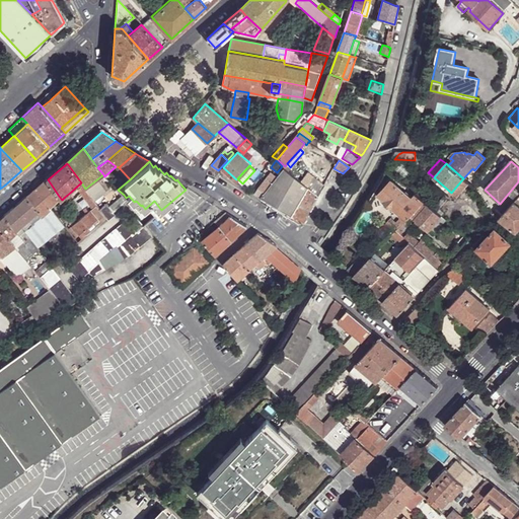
[(116,166),(104,176),(109,182),(119,167),(116,166)]
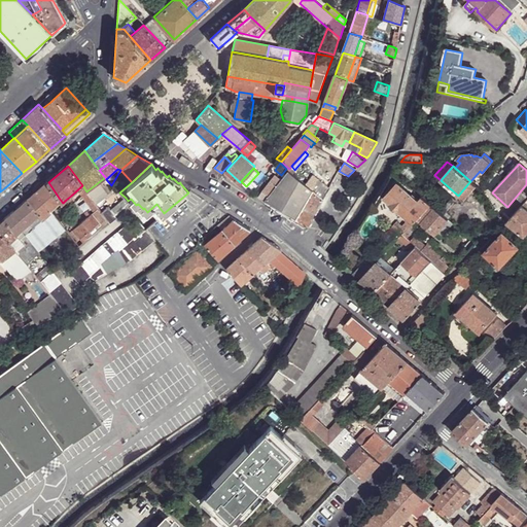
[(270,196),(266,201),(304,225),(309,224),(323,199),(312,188),(289,171),(282,180),(270,196)]
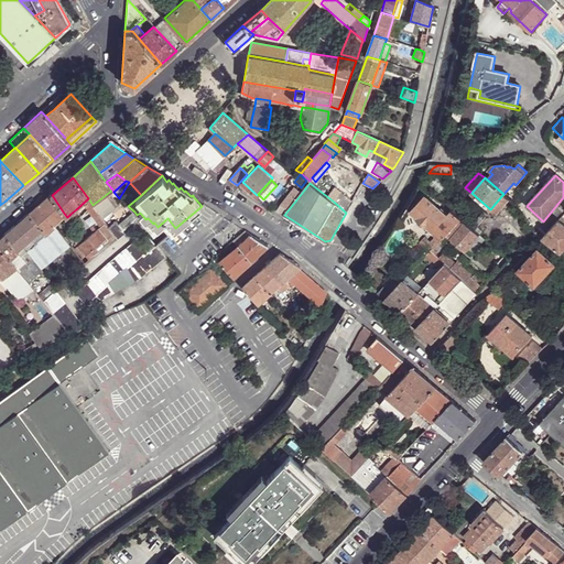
[(302,193),(295,187),(281,204),(289,209),(302,193)]
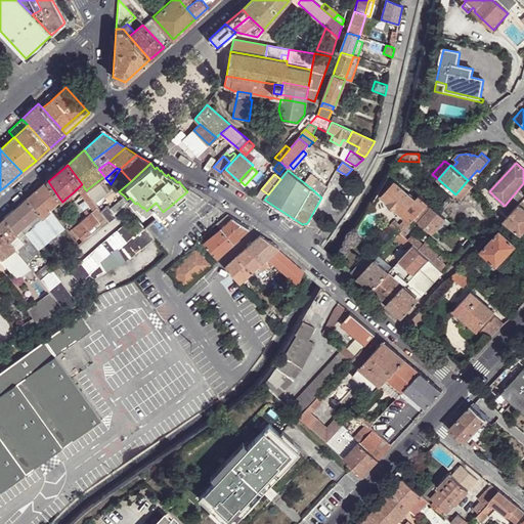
[(104,176),(86,190),(95,203),(114,189),(111,184),(105,178),(104,176)]
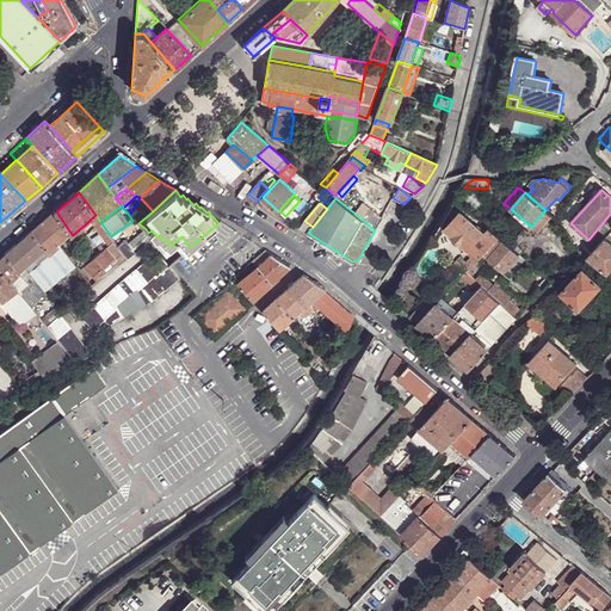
[(369,207),(362,218),(375,230),(382,217),(369,207)]
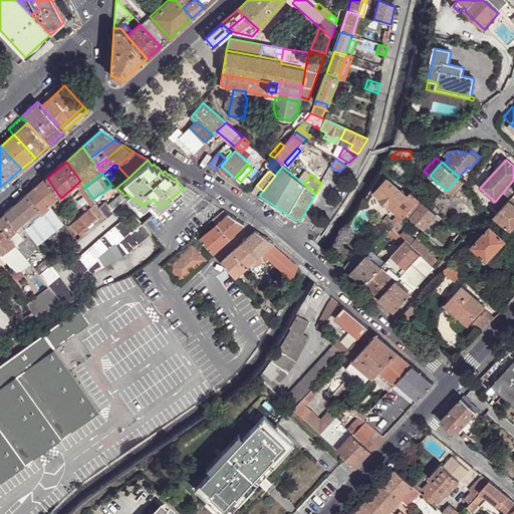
[(472,177),(467,184),(471,187),(477,180),(472,177)]
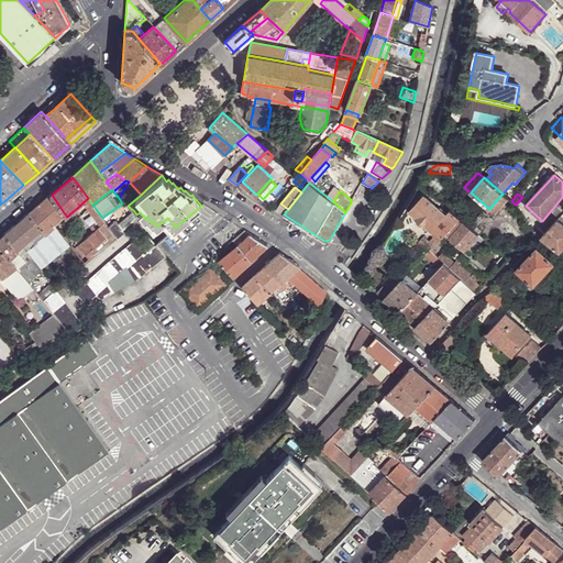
[(42,203),(30,214),(43,229),(52,221),(63,211),(52,195),(42,203)]
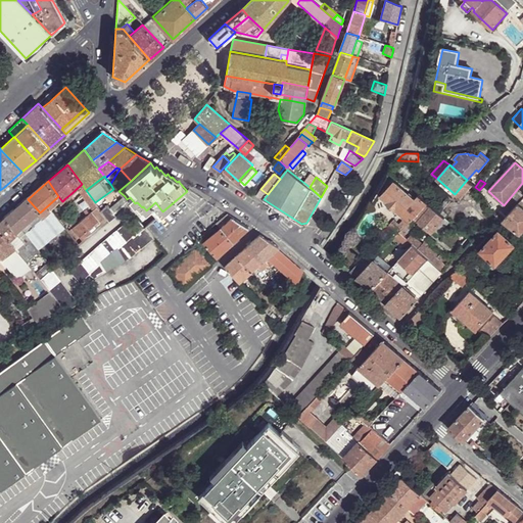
[(466,181),(460,188),(465,193),(471,186),(466,181)]
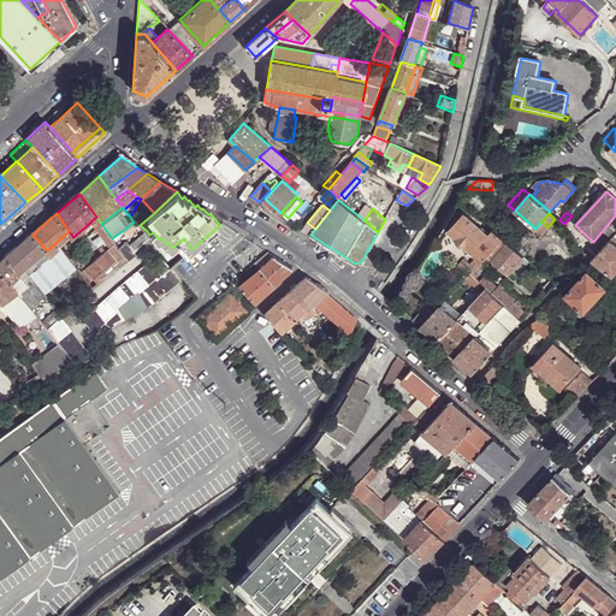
[(492,250),(503,238),(492,229),(486,235),(466,214),(451,230),(458,237),(457,238),(457,243),(461,247),(465,246),(466,244),(473,250),(475,259),(480,264),(481,261),(487,255),(492,250)]
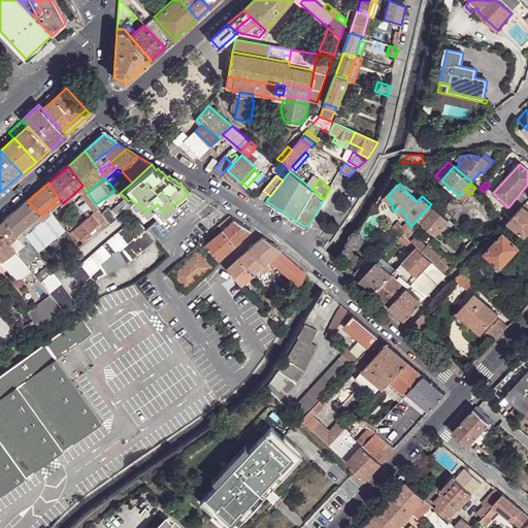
[(464,190),(459,196),(464,200),(469,195),(464,190)]
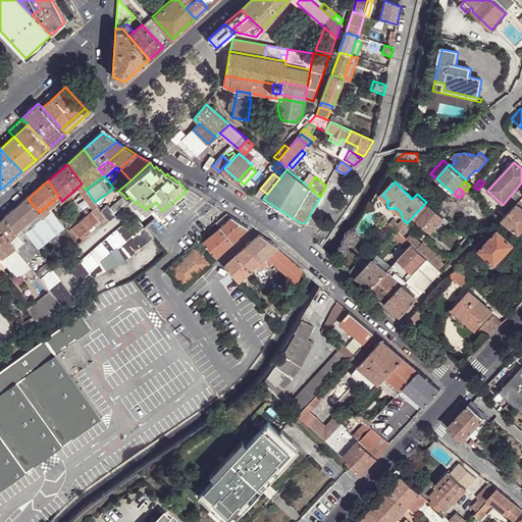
[(95,202),(86,190),(82,193),(94,211),(99,208),(95,202)]
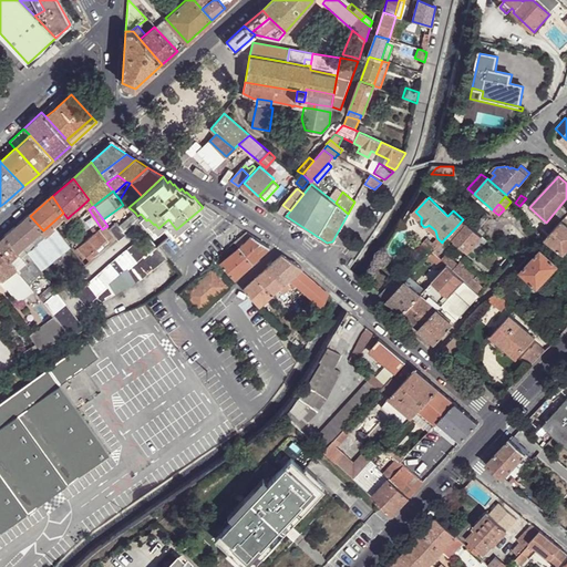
[(542,230),(548,236),(562,220),(565,217),(566,217),(566,216),(566,215),(566,206),(564,210),(562,208),(542,230)]
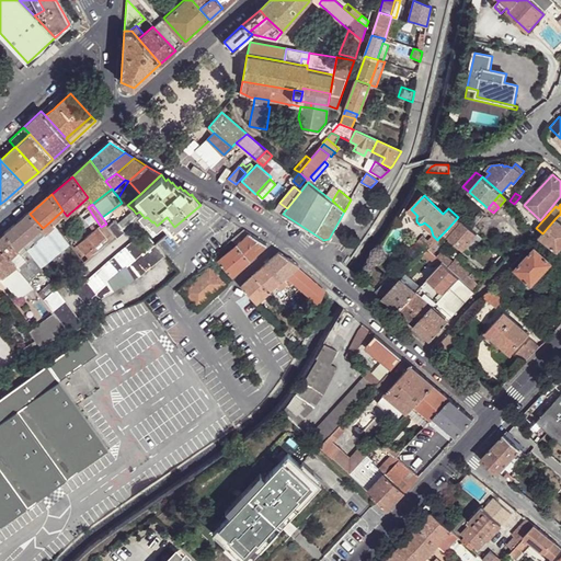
[(76,208),(70,213),(75,217),(80,213),(76,208)]
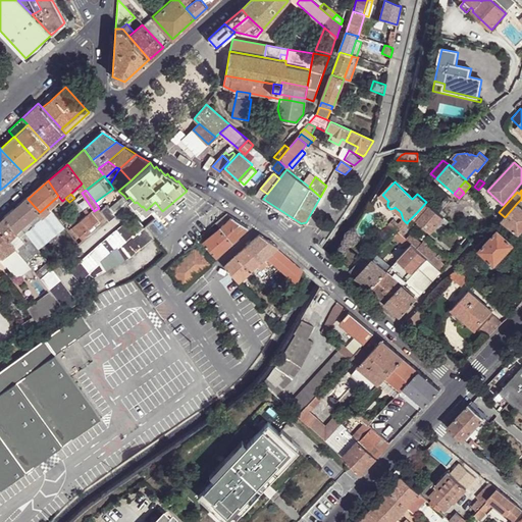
[(124,196),(110,208),(114,213),(128,201),(126,199),(124,196)]
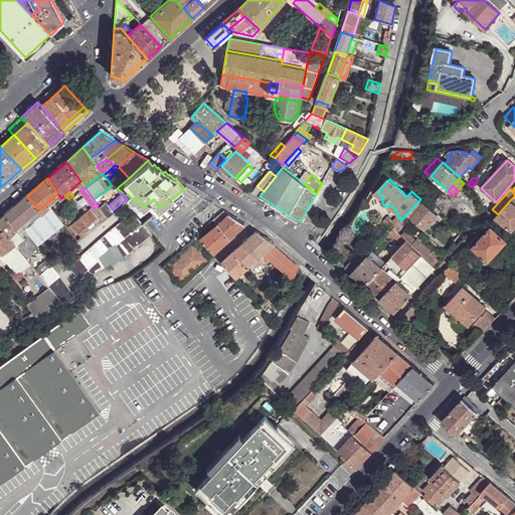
[(27,196),(5,215),(16,228),(29,218),(39,209),(27,196)]
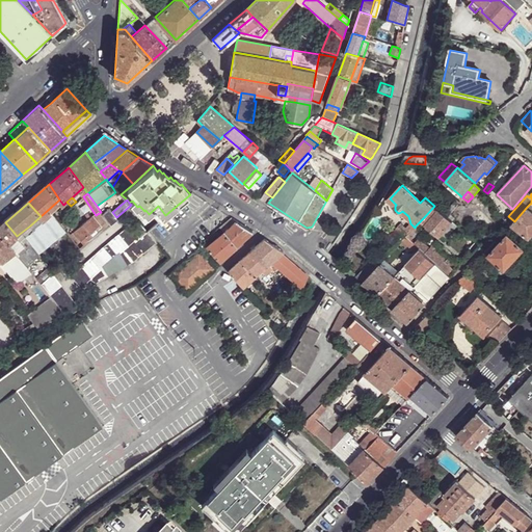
[(428,219),(437,209),(434,206),(425,216),(428,219)]
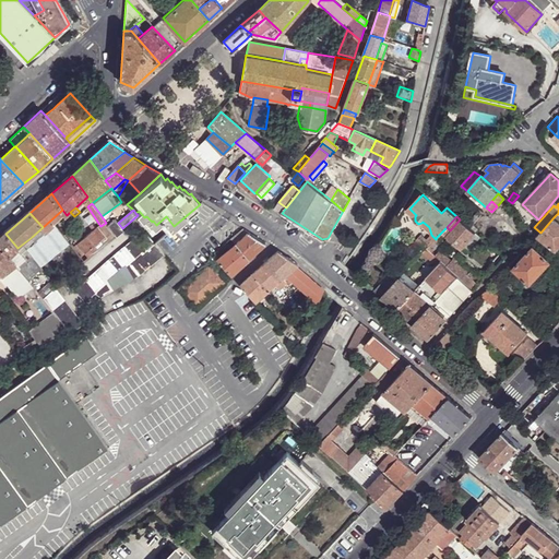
[(558,246),(558,221),(558,222),(554,217),(540,233),(538,235),(537,236),(540,238),(556,250),(558,246)]
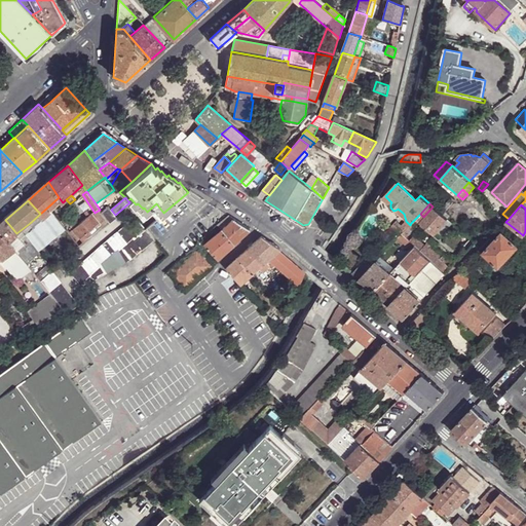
[(48,207),(40,214),(44,219),(52,212),(48,207)]
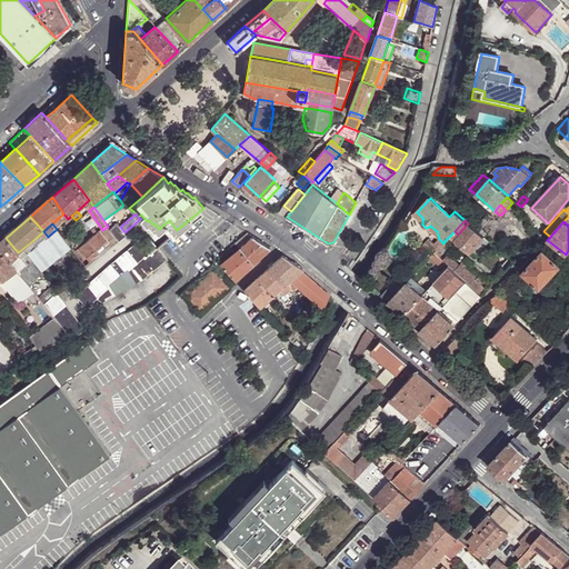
[(469,252),(485,237),(468,223),(458,235),(453,239),(469,252)]
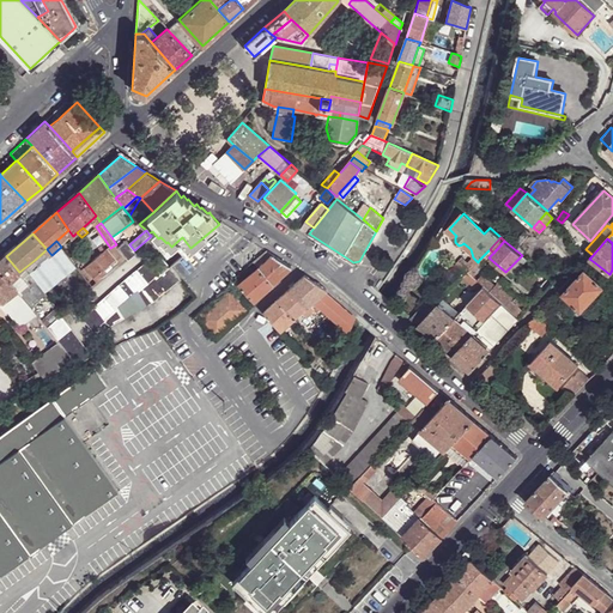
[(127,242),(120,248),(127,258),(128,260),(137,253),(134,250),(129,244),(127,242)]
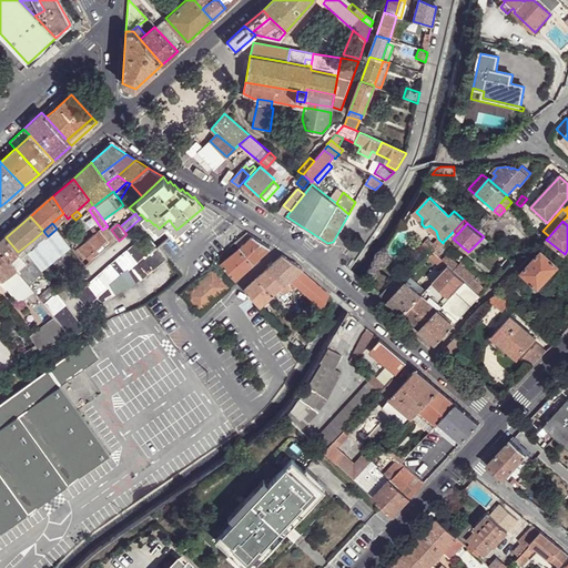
[(108,226),(102,230),(100,232),(108,242),(110,245),(118,239),(111,230),(108,226)]
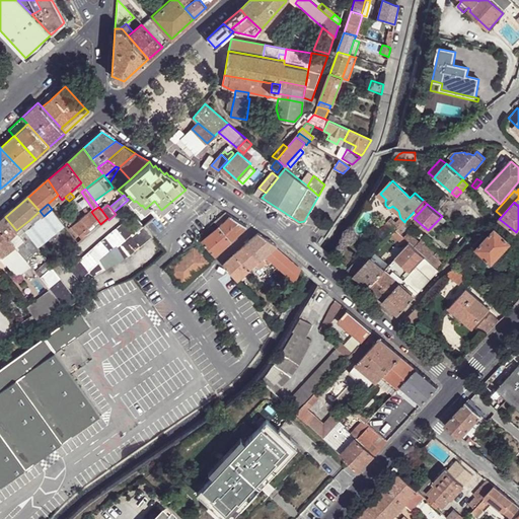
[(29,236),(31,239),(40,249),(66,227),(52,208),(52,209),(44,216),(33,224),(30,227),(25,231),(29,236)]
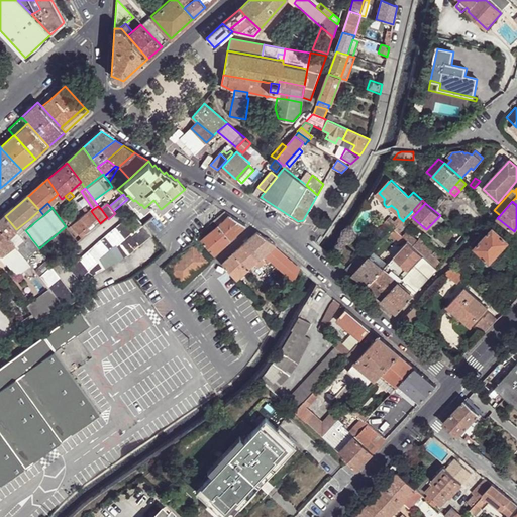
[(39,210),(29,219),(33,223),(43,215),(39,210)]
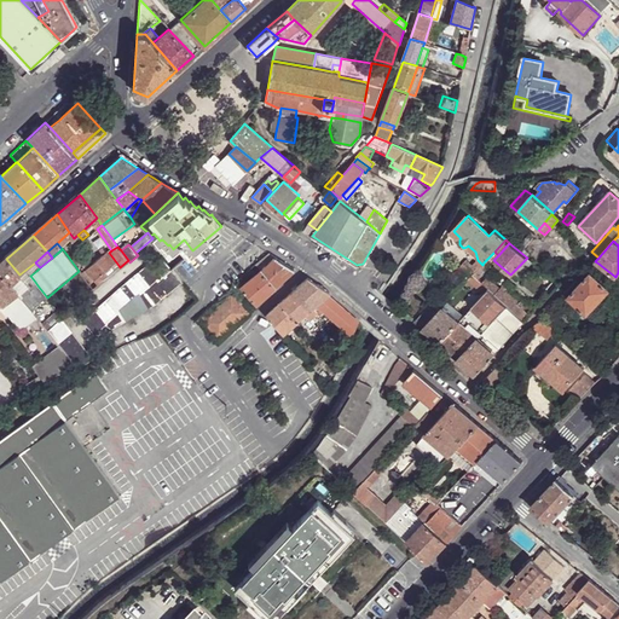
[(97,281),(117,264),(109,253),(97,262),(88,270),(96,281),(97,281)]
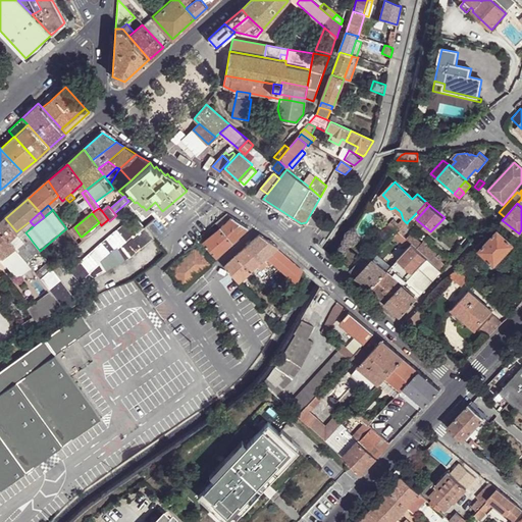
[(232,215),(229,213),(218,223),(220,226),(232,215)]
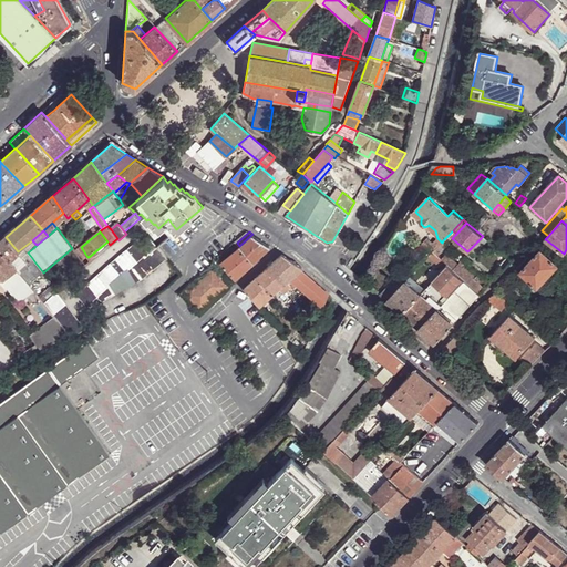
[(253,234),(239,246),(253,263),(271,247),(253,234)]
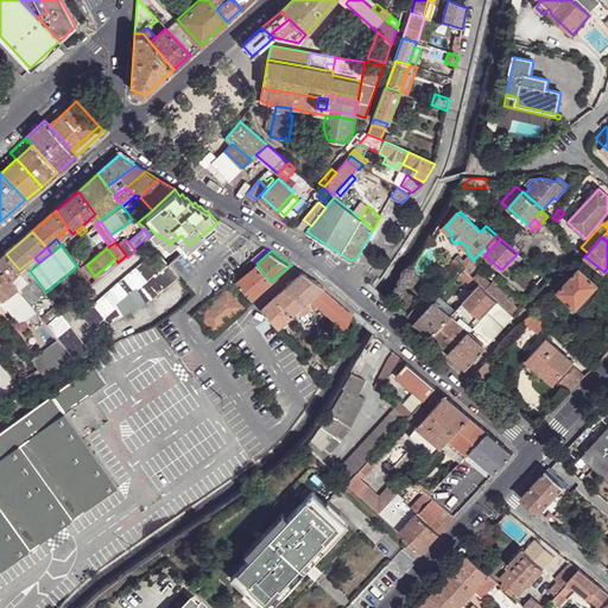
[(6,254),(0,259),(0,264),(12,280),(20,272),(19,270),(6,254)]
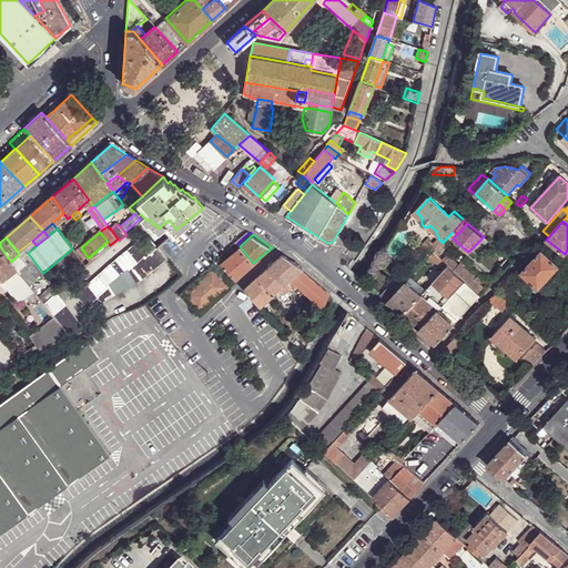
[(81,247),(89,241),(85,237),(78,244),(81,247)]
